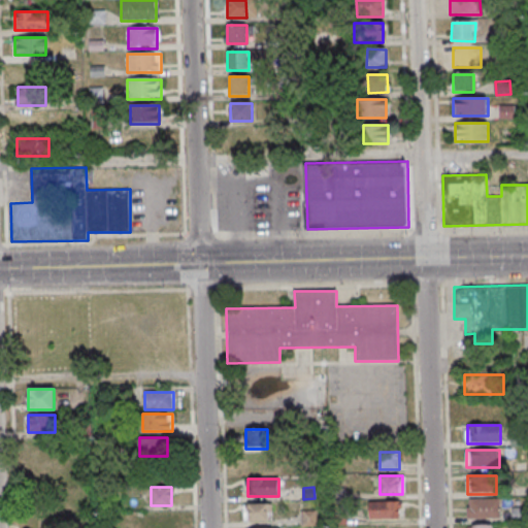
[(500,499),(467,499),(467,519),(500,519),(500,499)]
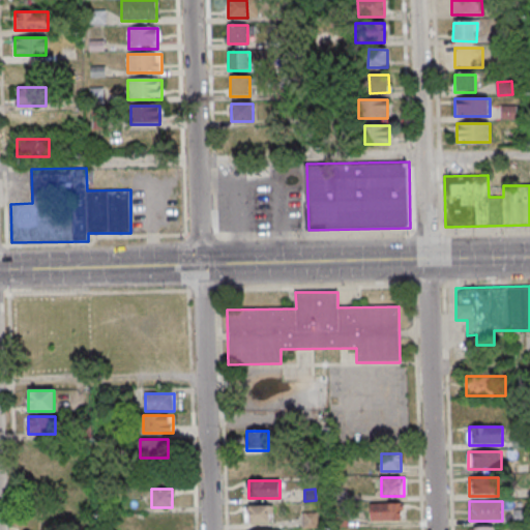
[(370,521),(399,521),(399,503),(370,503),(370,521)]
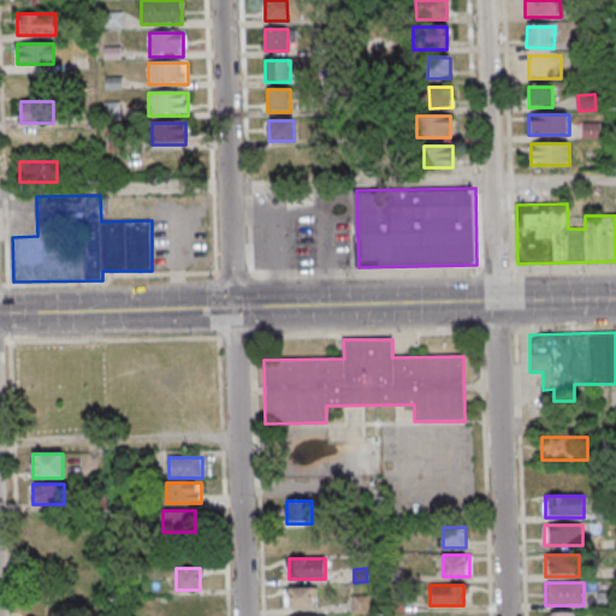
[(314,608),(314,588),(286,588),(286,608),(314,608)]
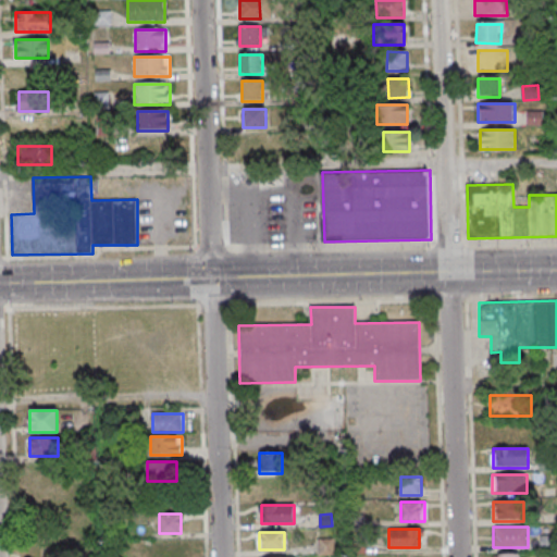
[(556,551),(556,536),(541,536),(541,551),(556,551)]
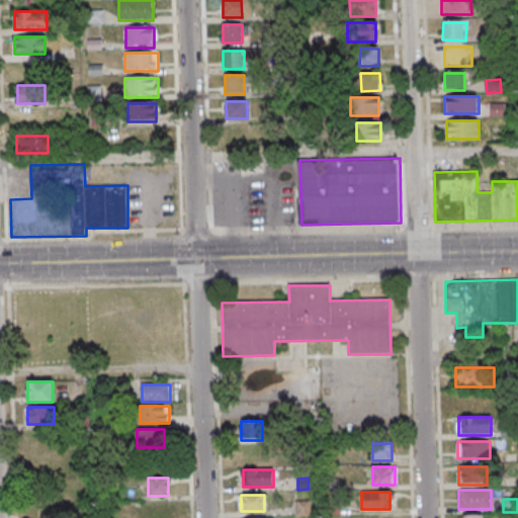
[(295,501),(295,516),(311,516),(311,501),(295,501)]
